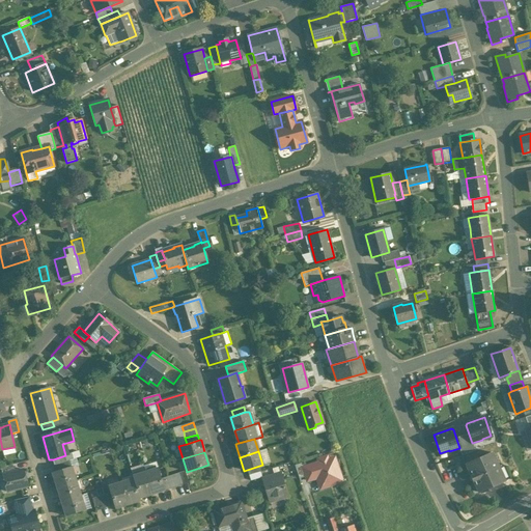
[(65,455),(53,459),(54,466),(70,460),(74,459),(72,453),(65,455)]
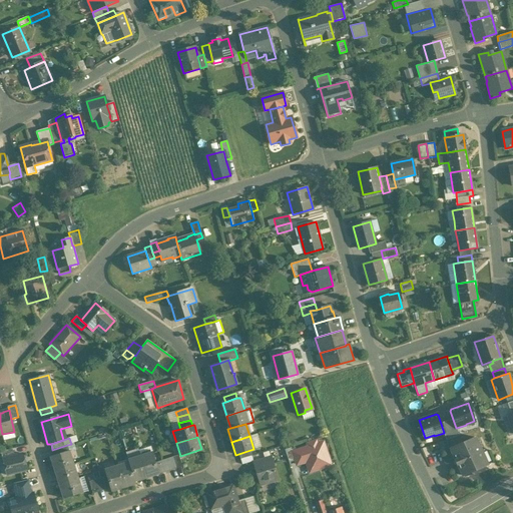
[(475,438),(450,449),(455,459),(454,460),(457,466),(458,465),(463,476),(487,465),(475,438)]
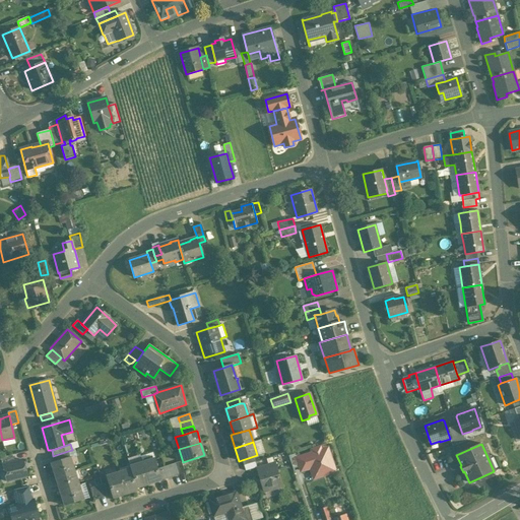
[(313,479),(335,471),(327,447),(321,449),(320,447),(311,450),(312,453),(296,458),(301,471),(310,468),(313,479)]
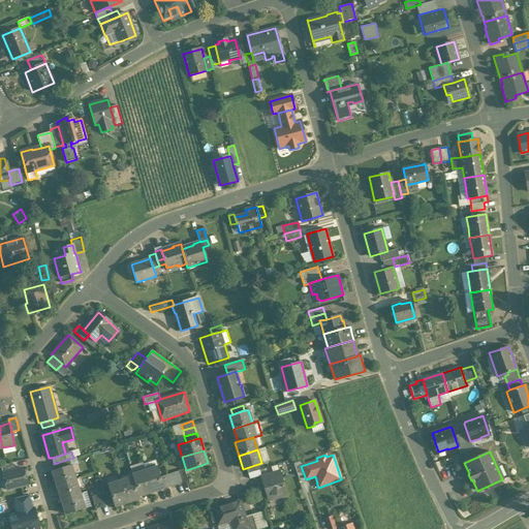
[(69,459),(54,464),(56,470),(71,465),(69,459)]
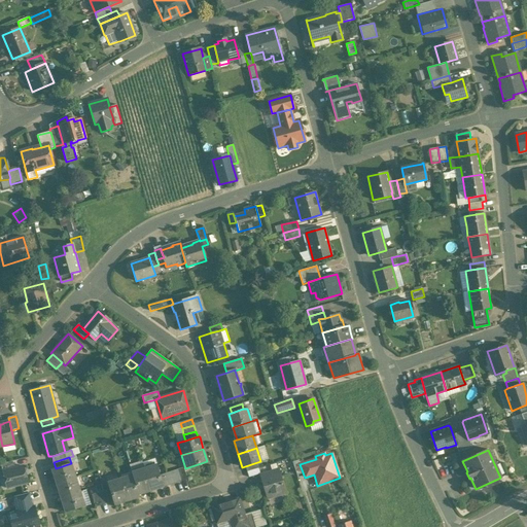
[(13,461),(1,464),(3,471),(14,468),(13,461)]
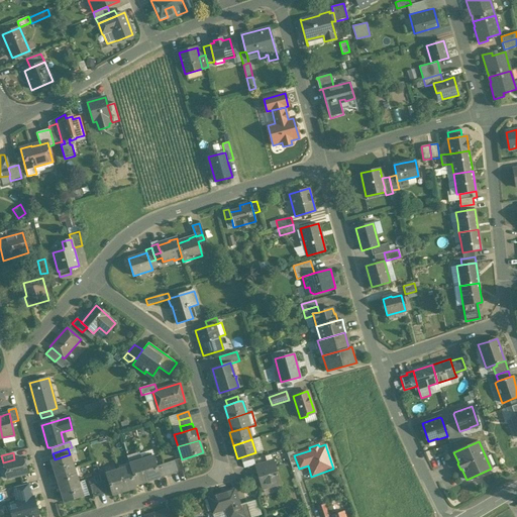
[(252,453),(240,457),(242,462),(253,459),(254,459),(252,453)]
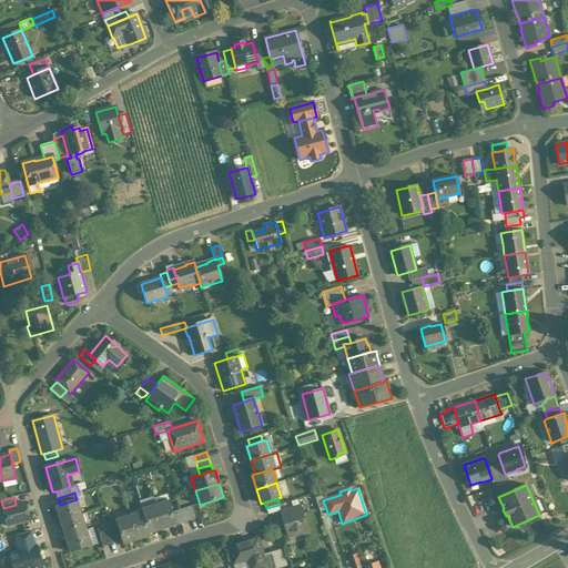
[(60,505),(57,506),(61,521),(81,515),(77,499),(60,505)]
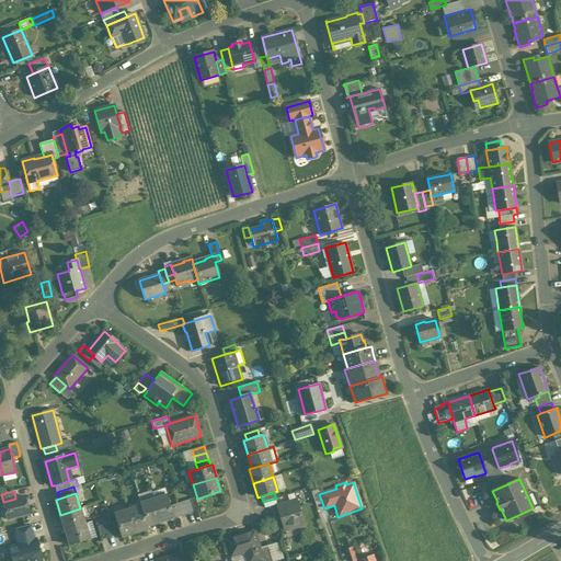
[(167,495),(153,500),(161,523),(174,518),(171,506),(167,495)]
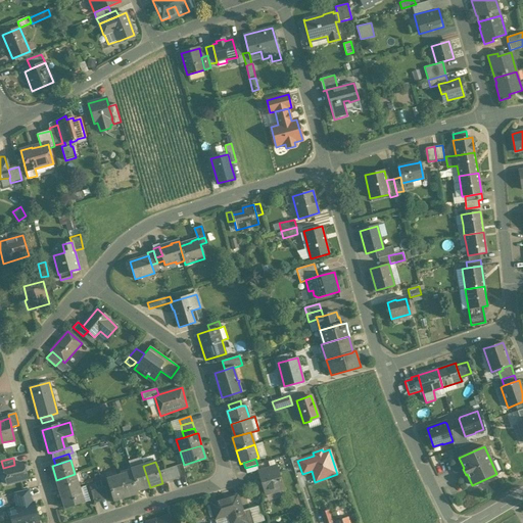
[(14,465),(3,468),(4,475),(8,477),(9,484),(28,479),(24,463),(14,465)]
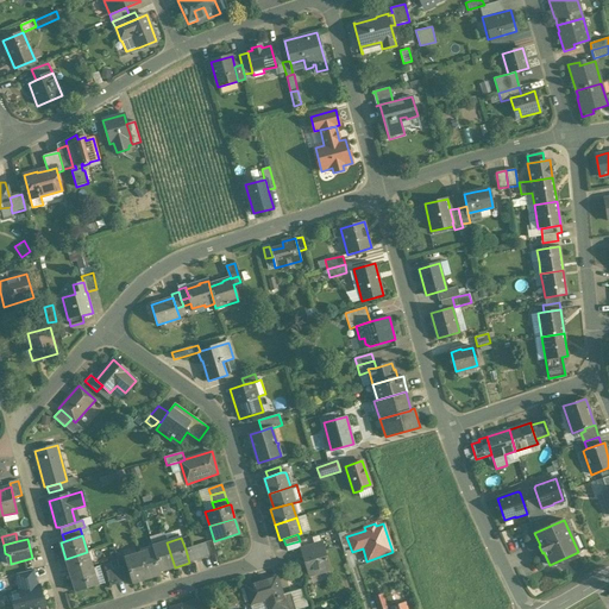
[(213,541),(206,542),(209,557),(217,554),(213,541)]
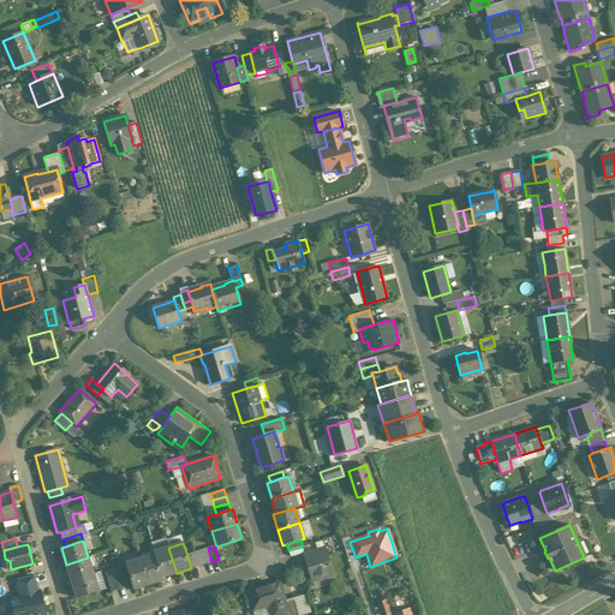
[(302,547),(288,550),(291,557),(304,553),(302,547)]
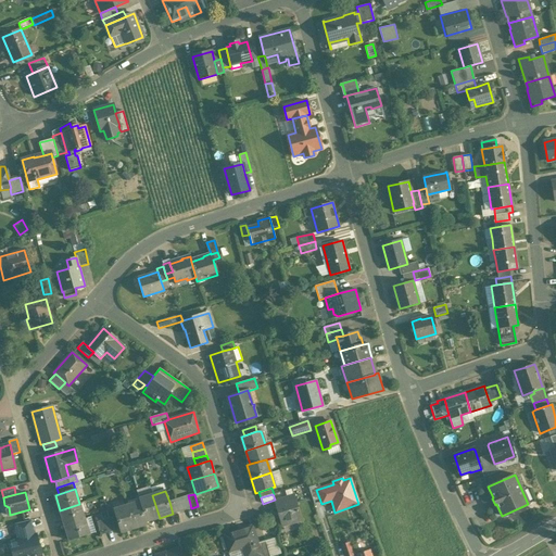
[(293,494),(287,496),(289,503),(277,506),(282,525),(301,519),(293,494)]
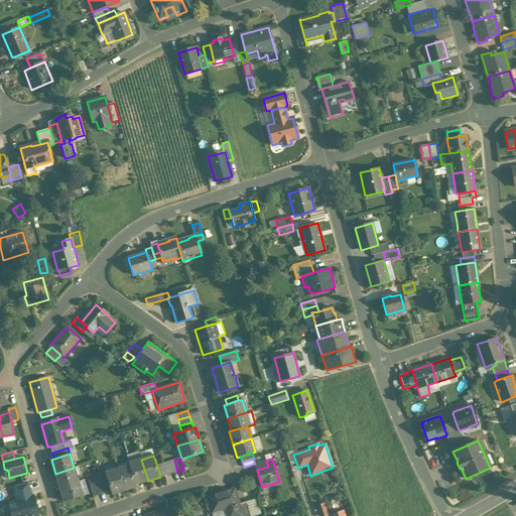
[(141,460),(129,463),(129,466),(130,466),(136,484),(148,481),(141,460)]
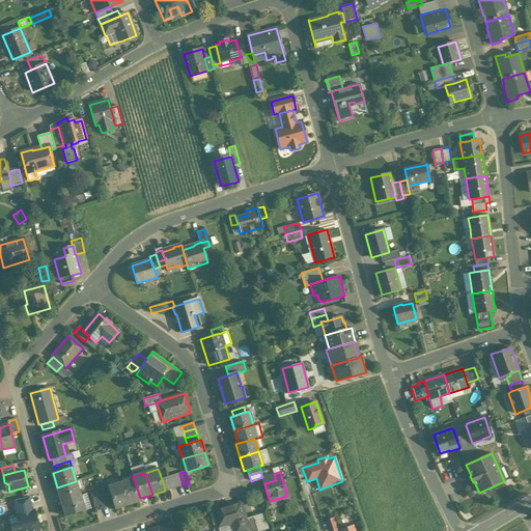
[(179,473),(173,475),(177,487),(183,485),(179,473)]
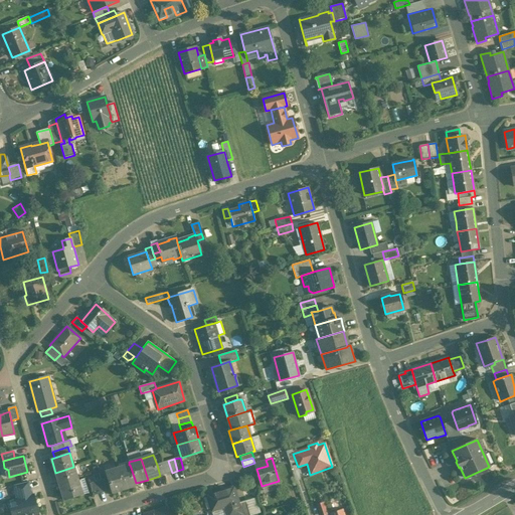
[(168,461),(162,463),(166,474),(172,473),(168,461)]
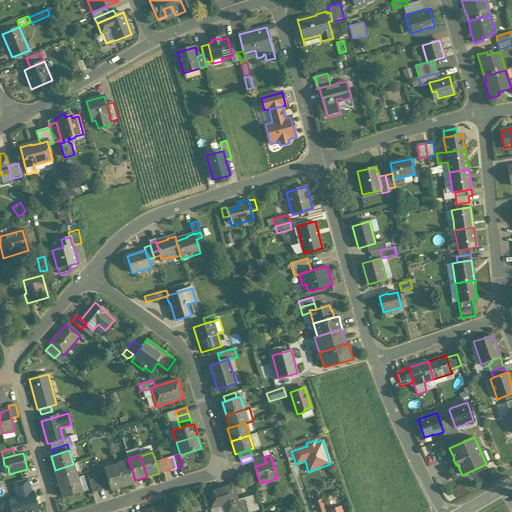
[(161,460),(156,462),(159,473),(165,471),(161,460)]
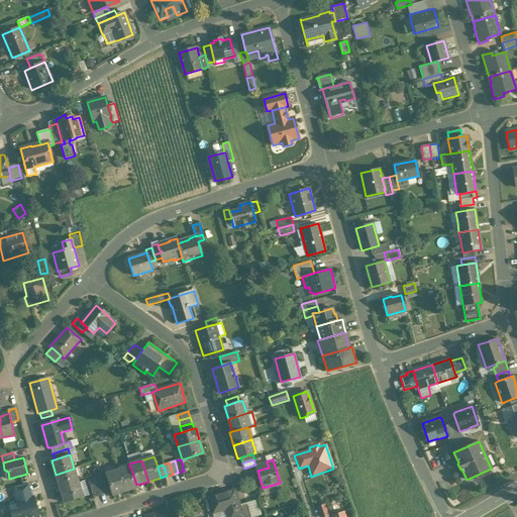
[(129,467),(118,471),(124,492),(136,488),(136,485),(130,467),(129,467)]
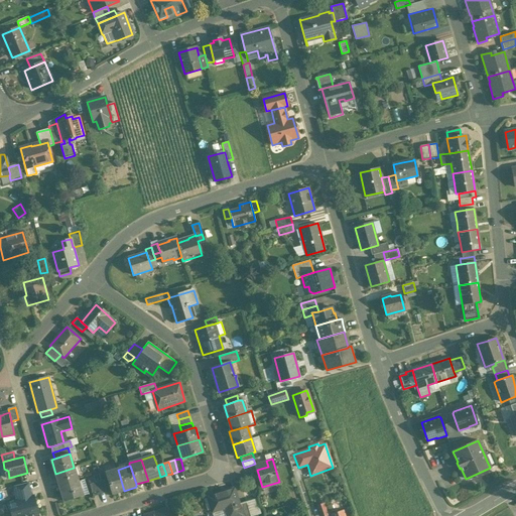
[(74,468),(55,474),(59,488),(78,482),(74,468)]
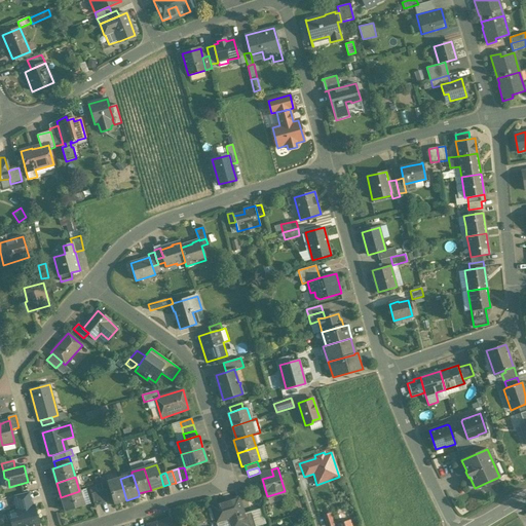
[(120,479),(107,482),(109,489),(113,500),(114,504),(126,500),(120,479)]
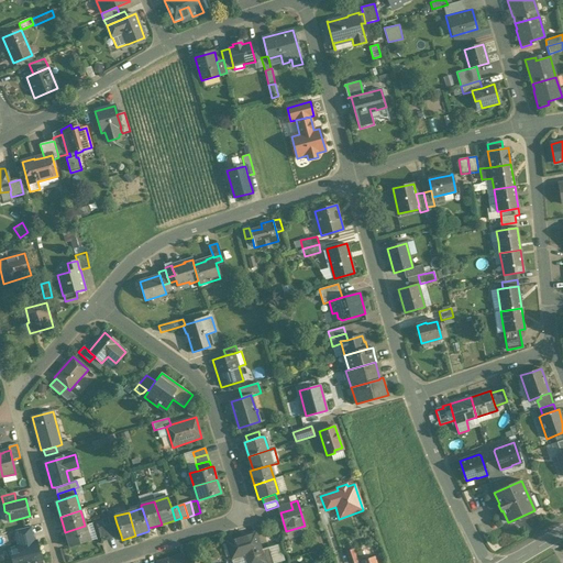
[(117,523),(111,525),(114,538),(121,536),(117,523)]
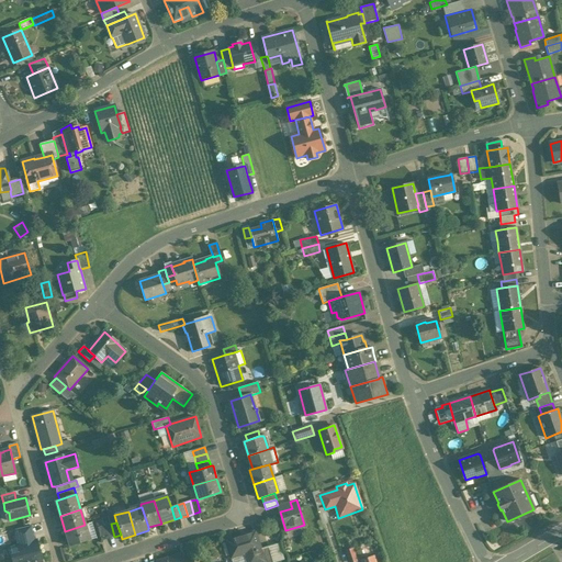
[(111,524),(104,526),(109,539),(114,537),(111,524)]
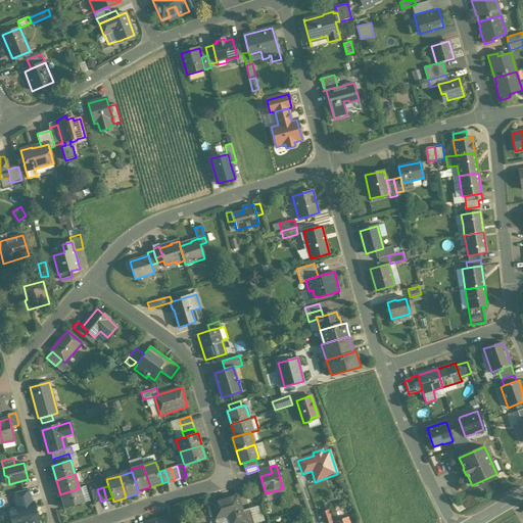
[(79,488),(60,494),(65,509),(84,503),(79,488)]
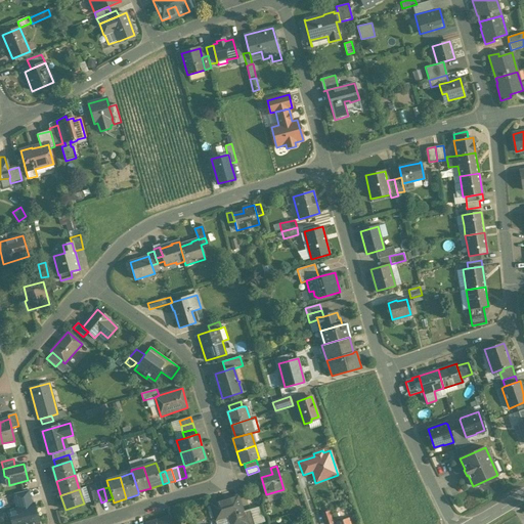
[(29,490),(13,494),(17,509),(33,505),(29,490)]
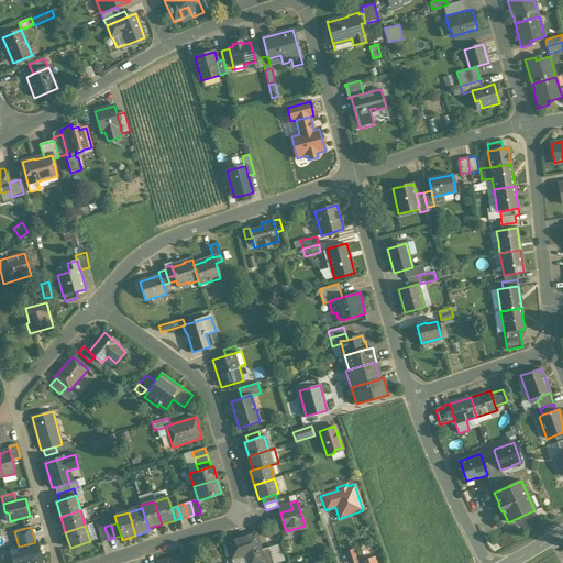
[(105,527),(98,529),(102,542),(109,540),(105,527)]
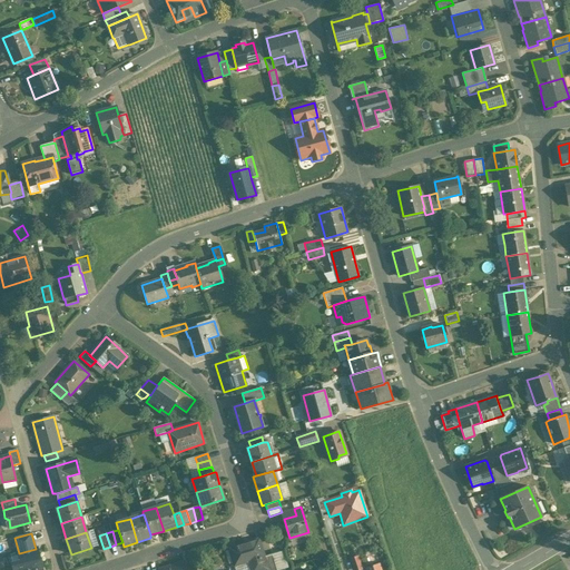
[(258,540),(229,549),(234,567),(247,562),(249,569),(267,569),(264,557),(258,540)]
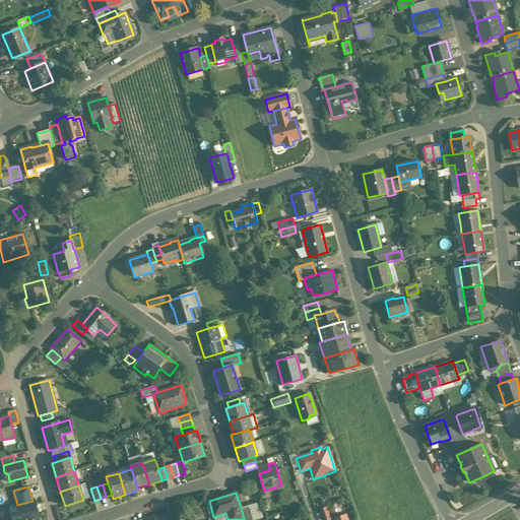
[(17,505),(16,505),(18,513),(10,514),(11,519),(38,519),(37,515),(38,515),(36,506),(35,506),(34,501),(33,501),(17,505)]
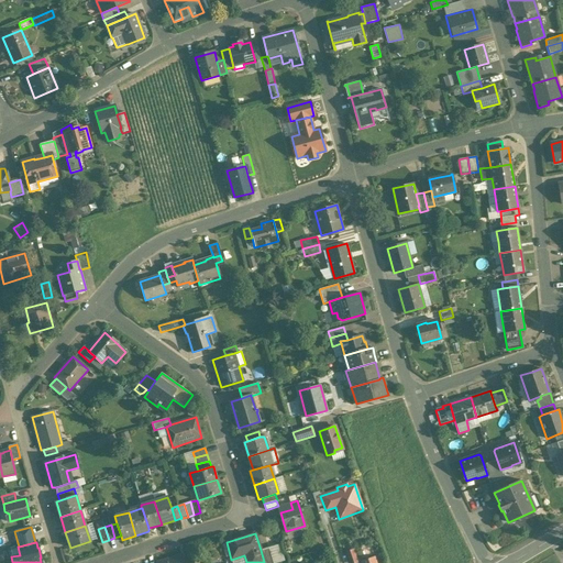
[(274,562),(269,547),(261,550),(264,562),(274,562)]
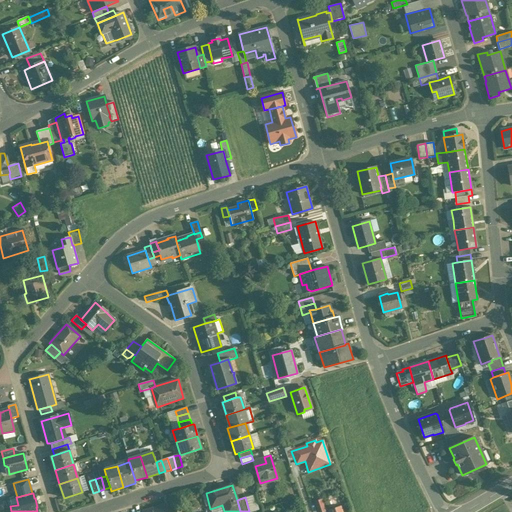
[(322,499),(314,502),(317,511),(325,511),(326,511),(322,499)]
